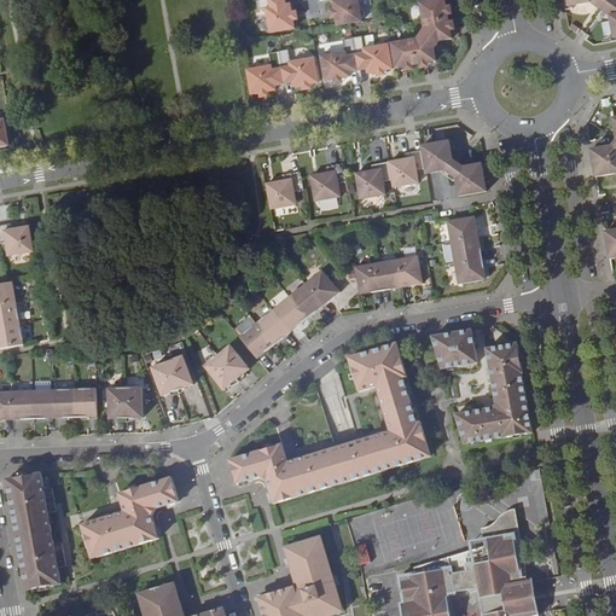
[(254,0),(256,9),(263,7),(267,30),(292,27),(291,17),(290,9),(289,1),(284,1),(284,0),(254,0)]
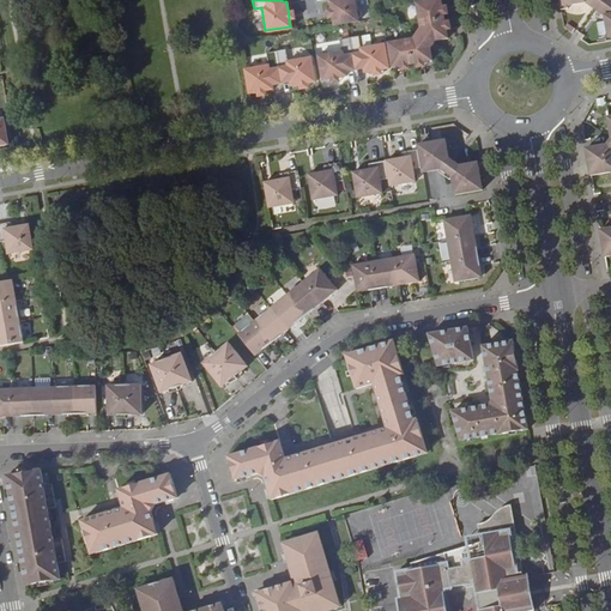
[(330,14),(331,23),(344,20),(357,18),(352,0),(327,0),(328,6),(330,14)]
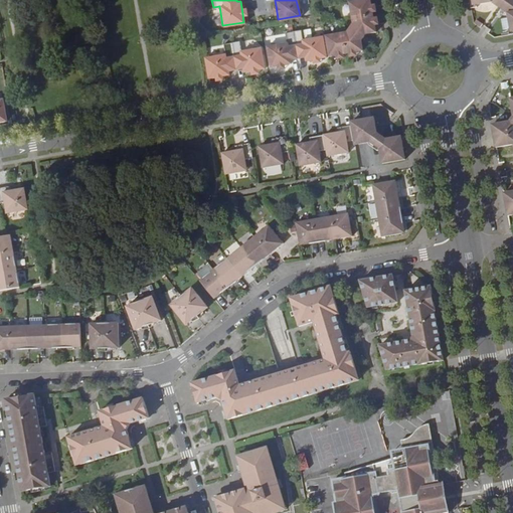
[(350,17),(372,13),(371,10),(370,3),(369,0),(347,0),(350,17)]
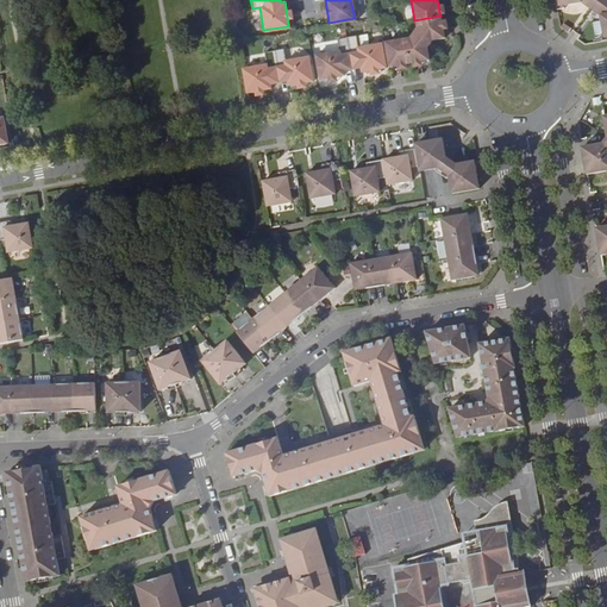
[(554,0),(555,7),(561,6),(561,2),(574,0),(581,0),(598,12),(601,30),(598,31),(600,38),(606,36),(606,0),(554,0)]
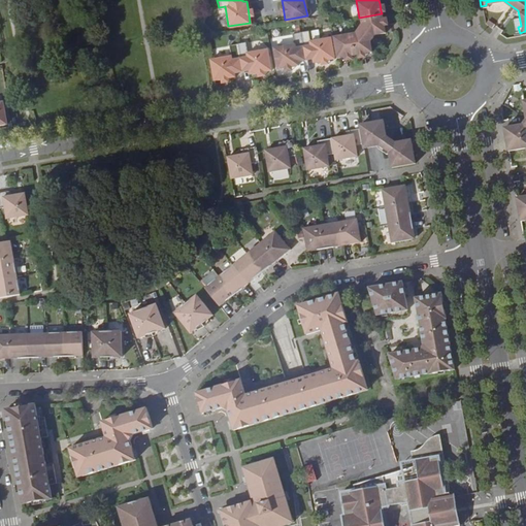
[(359,29),(369,35),(371,33),(384,31),(383,24),(382,17),(382,13),(359,18),(361,26),(359,29)]
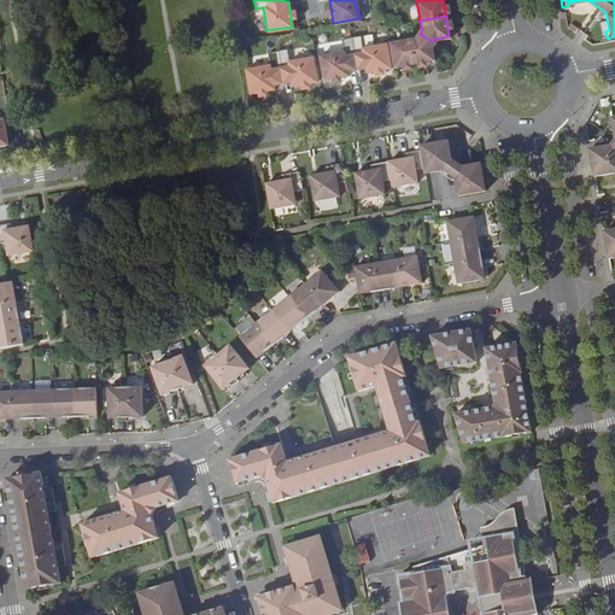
[(349,36),(355,69),(364,68),(364,71),(373,70),(381,68),(390,66),(385,41),(362,45),(359,34),(349,36)]
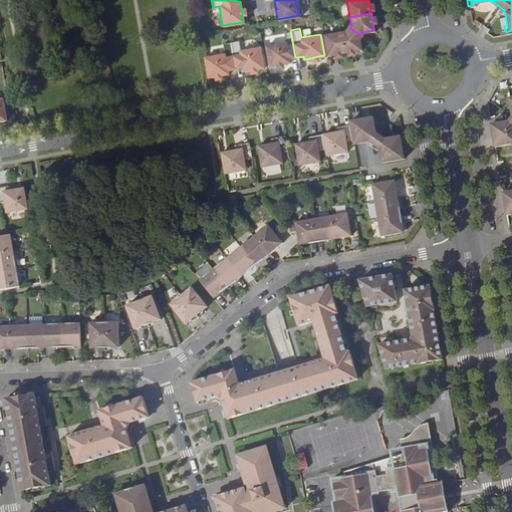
[(339,31),(343,52),(346,51),(352,50),(361,49),(358,36),(359,34),(349,28),(348,29),(339,31)]
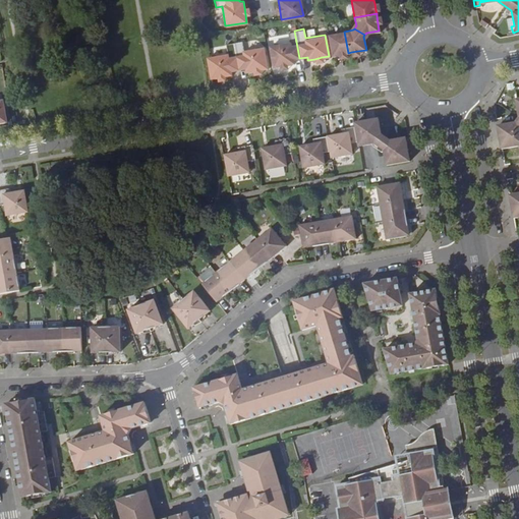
[(293,59),(299,58),(294,31),(287,32),(288,42),(269,45),(272,67),(279,65),(286,64),(293,63),(293,59)]
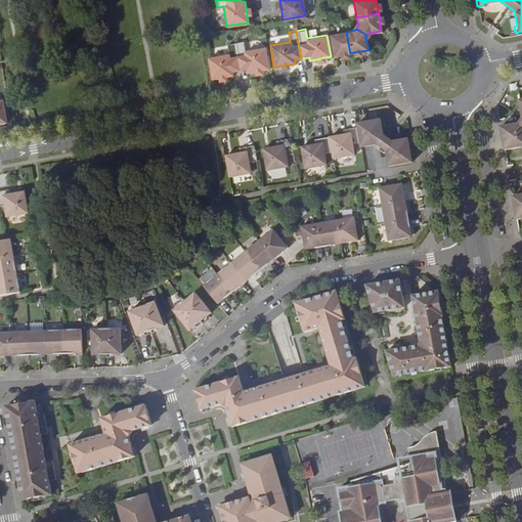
[(348,53),(350,53),(346,32),(330,35),(333,56),(341,54),(348,53)]
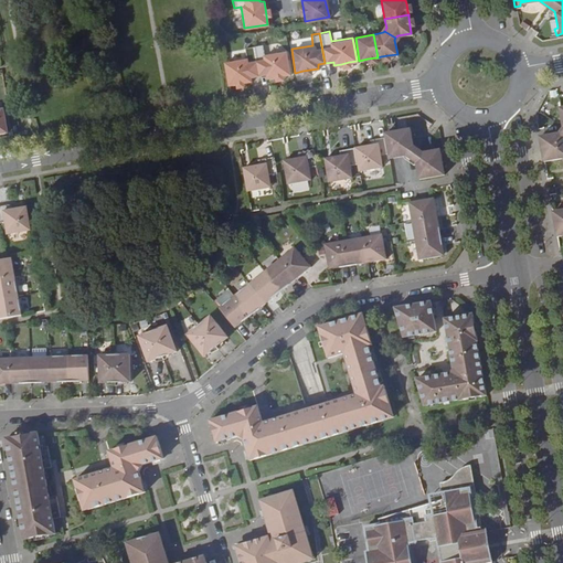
[(261,43),(252,45),(257,75),(266,74),(267,77),(275,75),(283,74),(288,73),(284,50),(263,54),(261,43)]
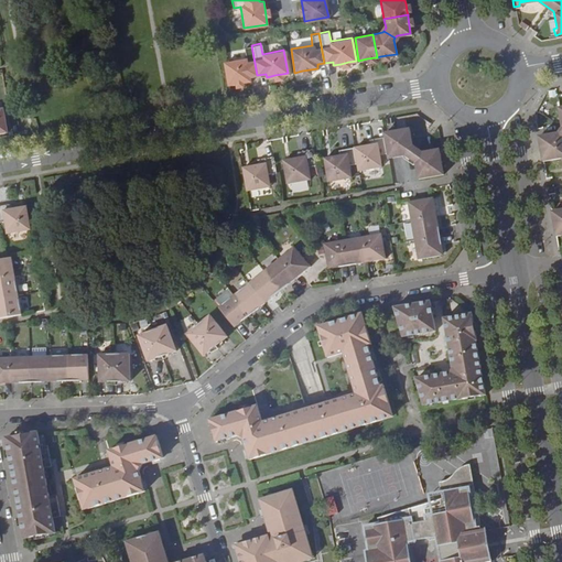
[(223,61),(227,84),(234,83),(241,82),(249,80),(248,76),(257,75),(251,45),(242,46),(245,57),(223,61)]
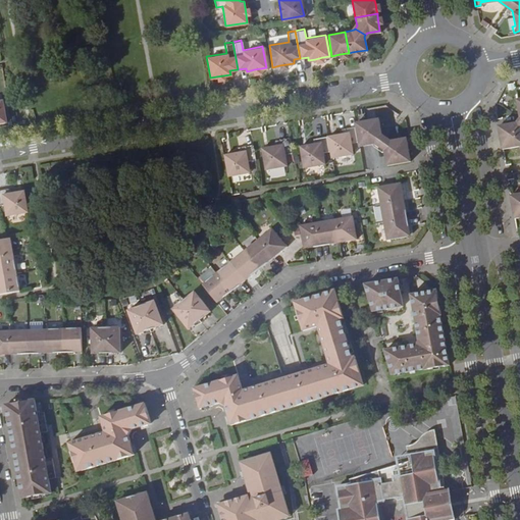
[(514,123),(497,126),(501,147),(517,144),(519,143),(519,133),(519,126),(519,124),(519,96),(514,98),(517,117),(514,123)]
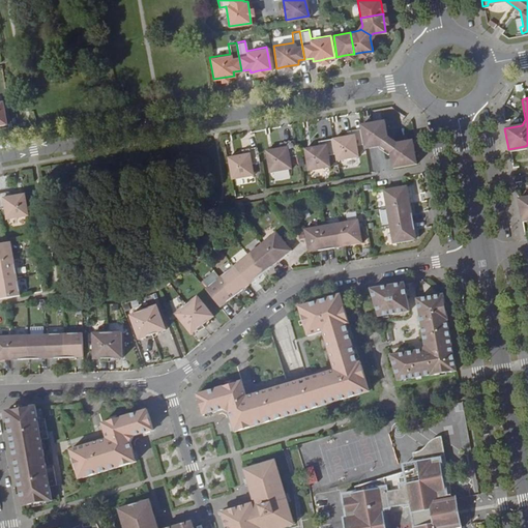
[(383,119),(359,123),(359,127),(362,143),(363,147),(387,143),(383,119)]
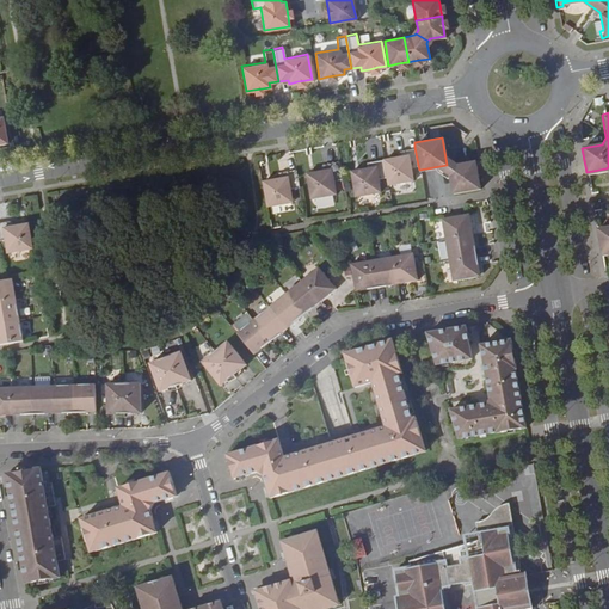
[(399,155),(382,159),(385,177),(386,184),(413,179),(410,166),(418,165),(414,147),(398,149),(399,155)]
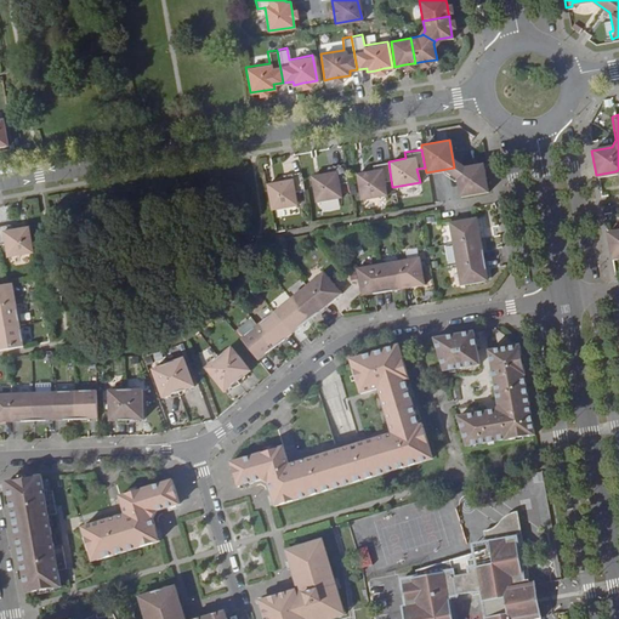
[(391,180),(388,162),(370,164),(372,170),(356,172),(359,199),(385,194),(382,181),(391,180)]
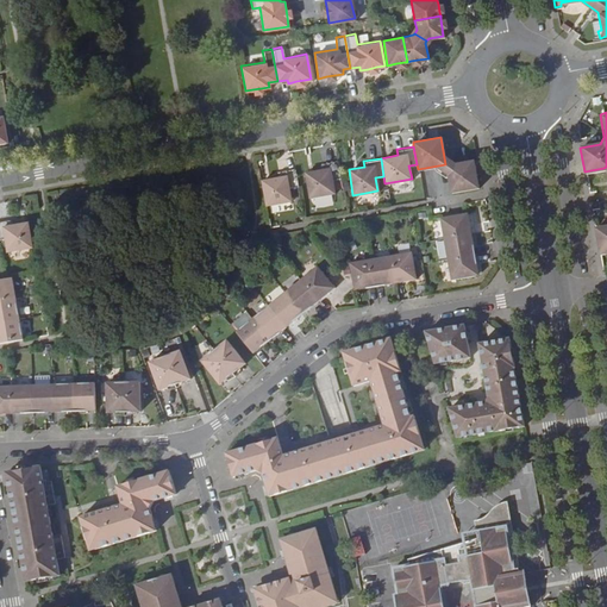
[(339,177),(336,160),(319,163),(319,169),(304,171),(308,198),(333,193),(330,179),(339,177)]
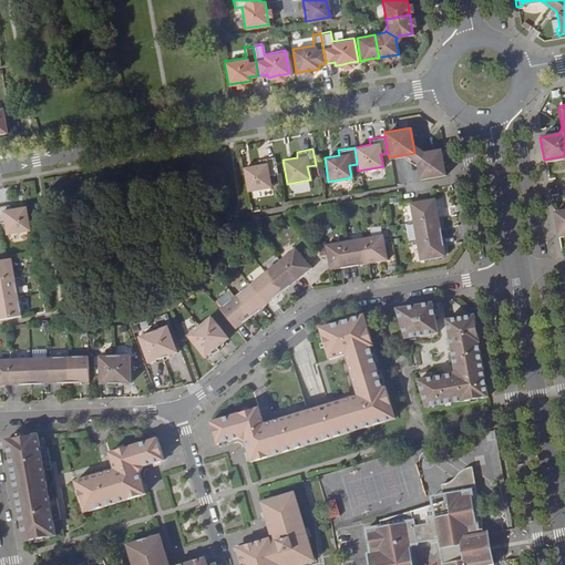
[(420,178),(445,174),(440,150),(414,153),(420,178)]
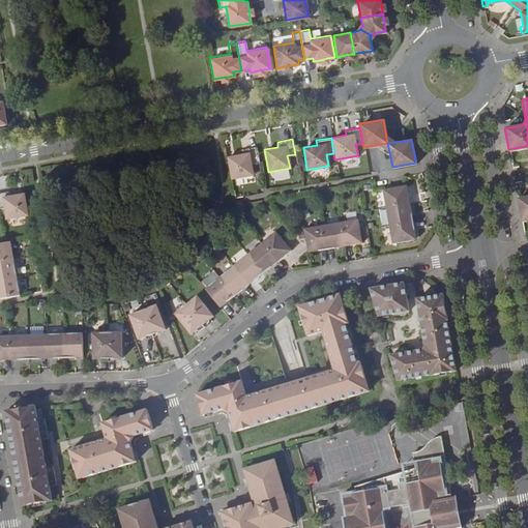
[(258,162),(255,146),(238,149),(240,153),(227,156),(230,178),(252,174),(250,163),(258,162)]
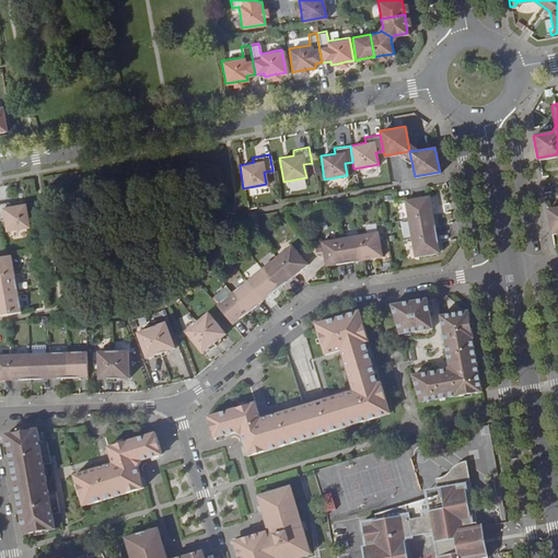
[(428,214),(431,214),(428,198),(425,198),(425,195),(403,199),(406,219),(428,214)]
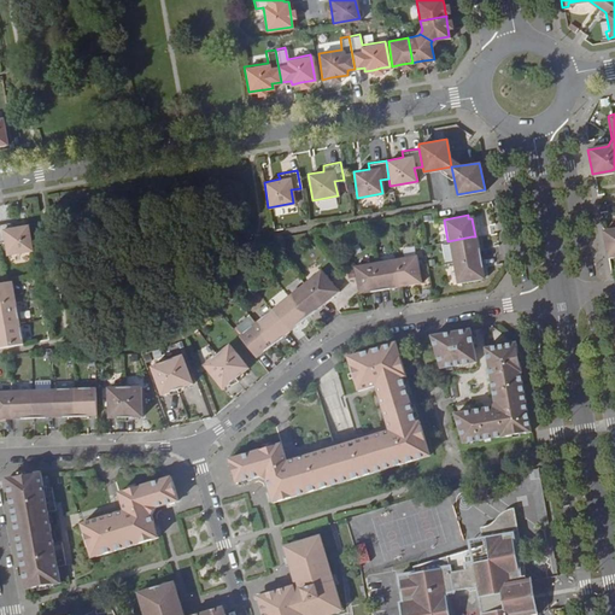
[(31,250),(27,224),(10,228),(9,222),(0,223),(0,241),(4,241),(6,255),(31,250)]
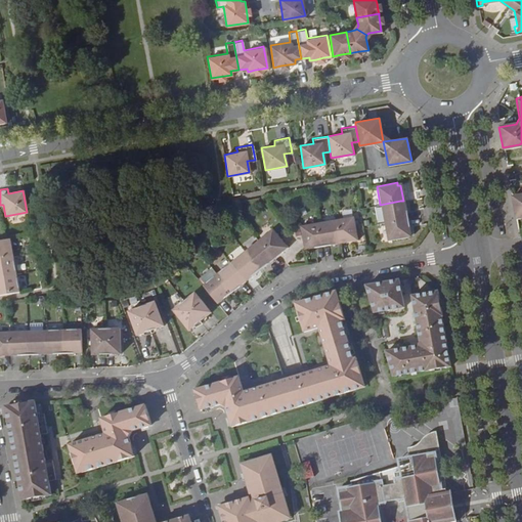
[(521,190),(511,193),(515,218),(521,216),(521,190)]
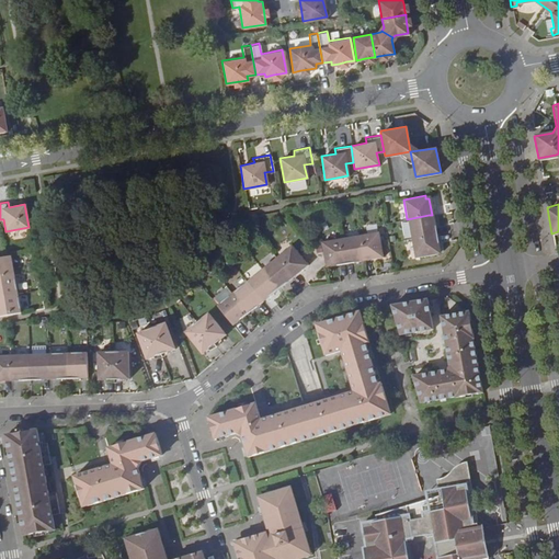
[(407,219),(410,238),(435,234),(433,217),(429,218),(429,215),(407,219)]
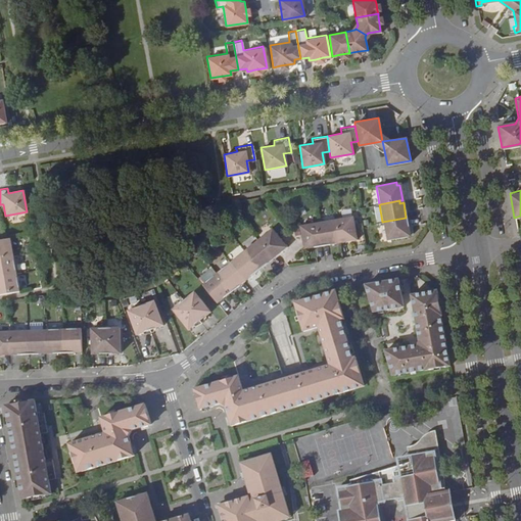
[(337,239),(338,242),(353,239),(352,236),(357,236),(352,215),(333,219),(337,239)]
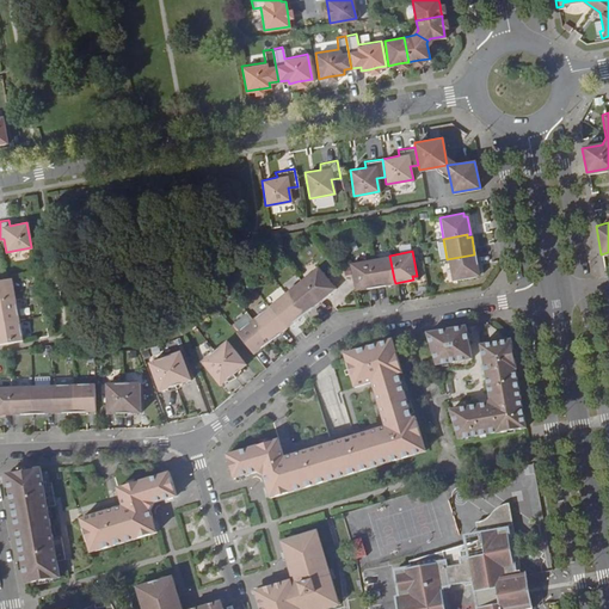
[(474,254),(447,259),(451,280),(474,276),(474,272),(478,272),(474,254)]
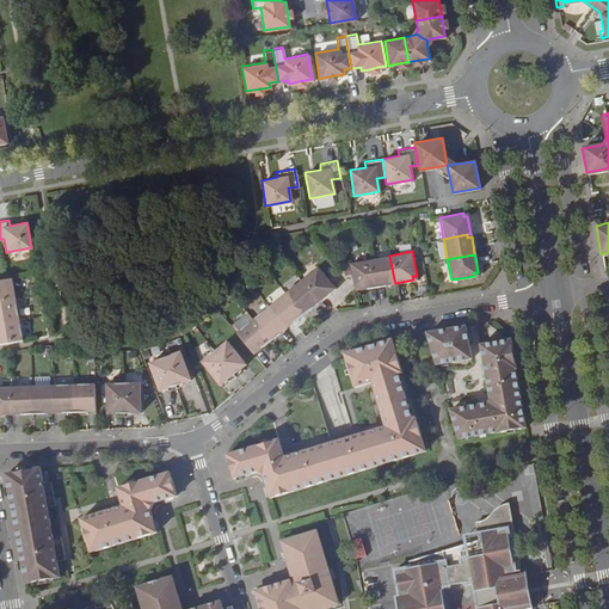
[(370,259),(375,287),(392,283),(392,280),(394,280),(389,256),(370,259)]
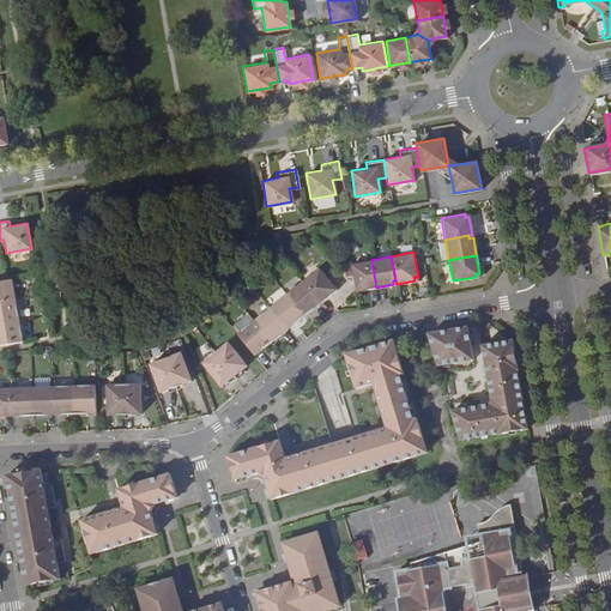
[(358,290),(376,288),(371,260),(350,264),(354,288),(358,286),(358,290)]
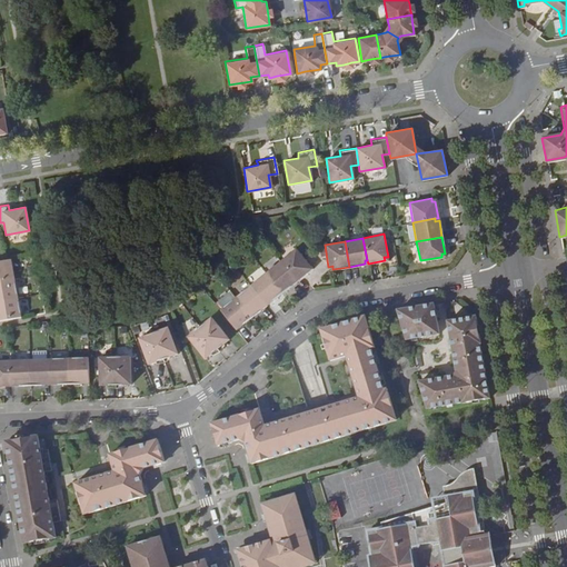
[(279,260),(296,280),(308,270),(306,268),(309,266),(295,248),(279,260)]
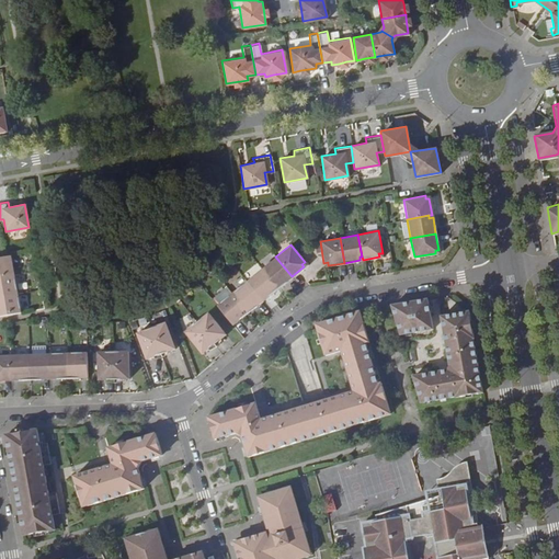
[(0,276),(13,274),(10,254),(1,257),(0,257),(0,276)]
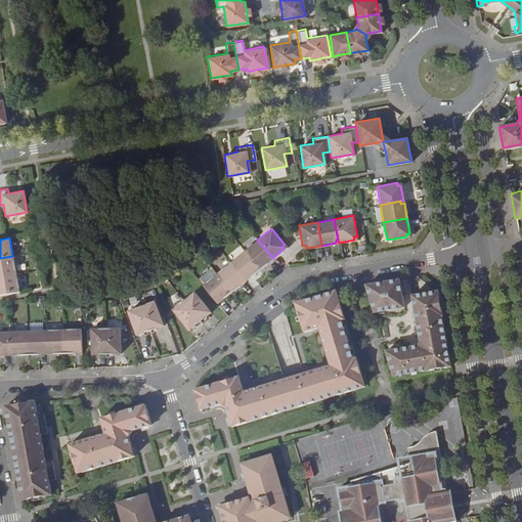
[(261,267),(272,258),(257,240),(243,251),(256,266),(258,265),(261,267)]
